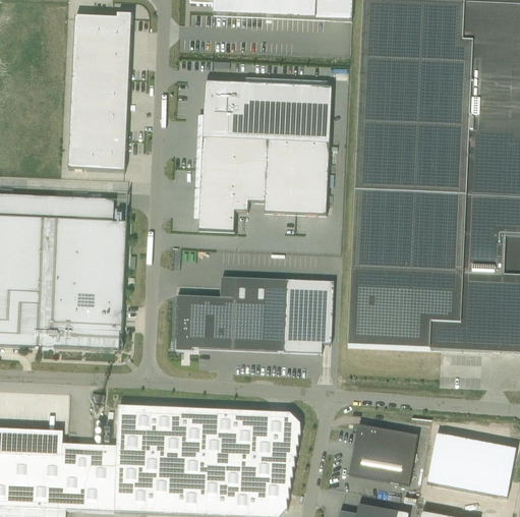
[(192,0),(192,6),(222,8),(221,24),(341,30),(341,0),(192,0)]
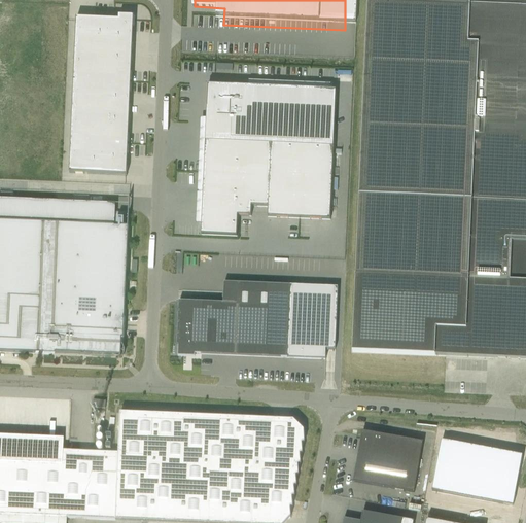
[(363,0),(352,351),(525,360),(525,280),(503,281),(503,244),(525,245),(525,0),(363,0)]
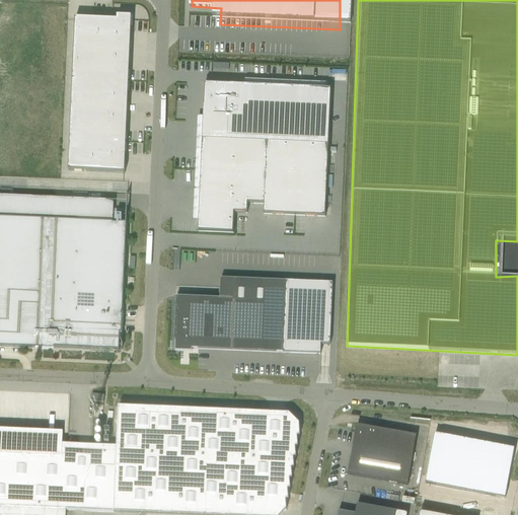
[(135,1),(132,10),(144,13),(147,5),(135,1)]
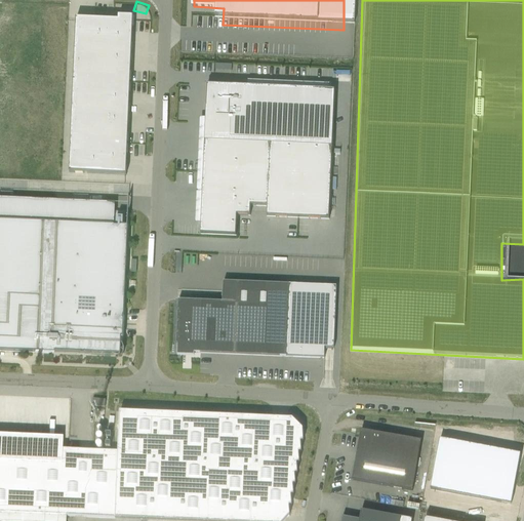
[(117,15),(75,12),(66,167),(123,170),(132,11),(117,10),(117,15)]
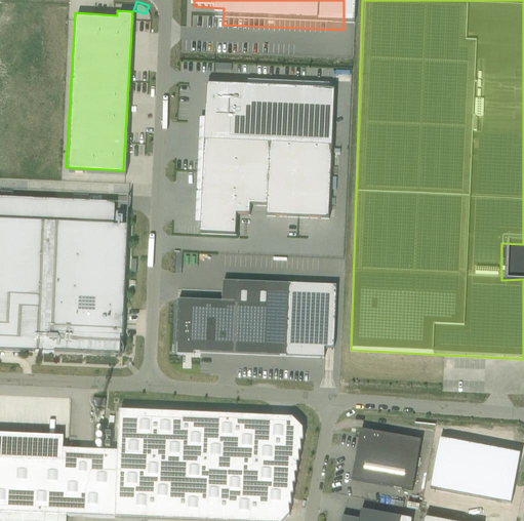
[(200,221),(199,231),(200,231),(235,233),(236,212),(249,212),(250,202),(266,203),(266,213),(328,216),(334,86),(328,86),(246,83),(231,82),(206,81),(205,104),(204,115),(200,221)]
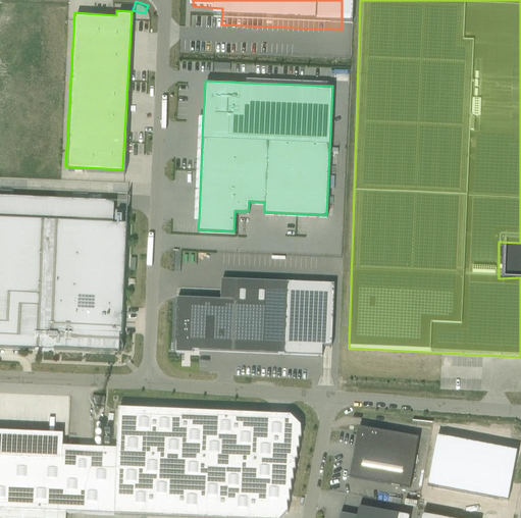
[(121,332),(126,221),(0,215),(0,346),(52,348),(52,346),(103,349),(103,345),(119,346),(120,332),(121,332)]
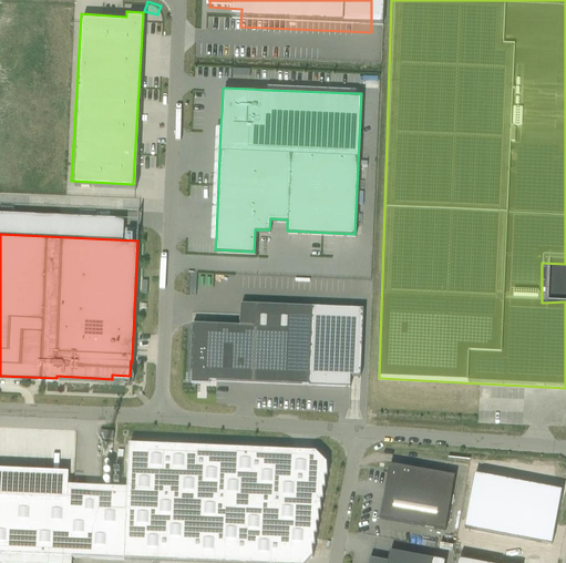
[(193,320),(191,377),(309,381),(312,304),(240,300),(239,323),(193,320)]
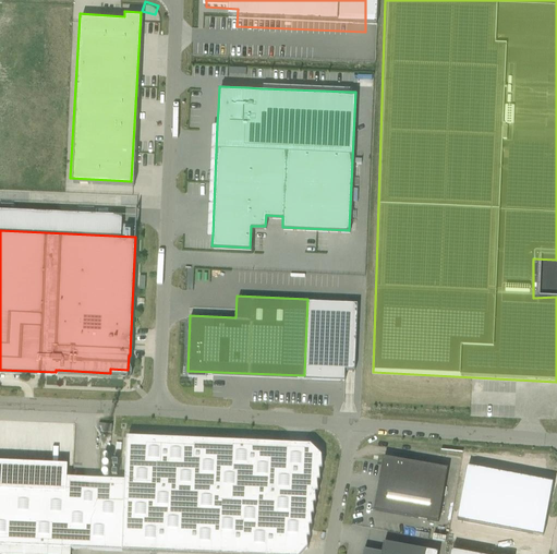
[(346,299),(307,298),(304,376),(341,376),(346,299)]
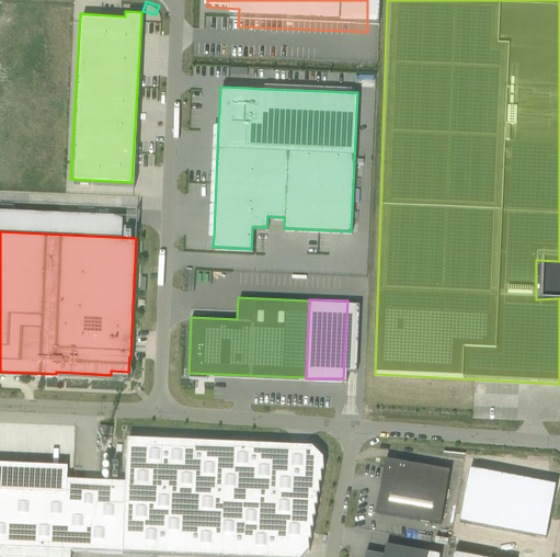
[(111,432),(112,423),(99,422),(98,430),(111,432)]
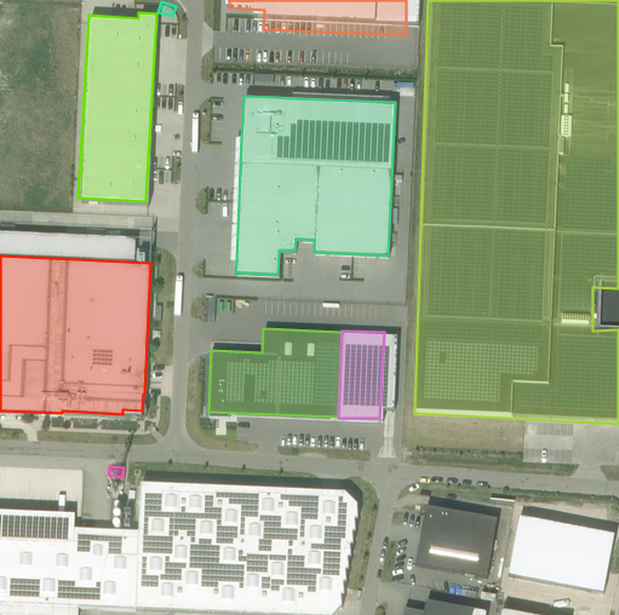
[(497,516),(425,504),(416,563),(486,575),(497,516)]
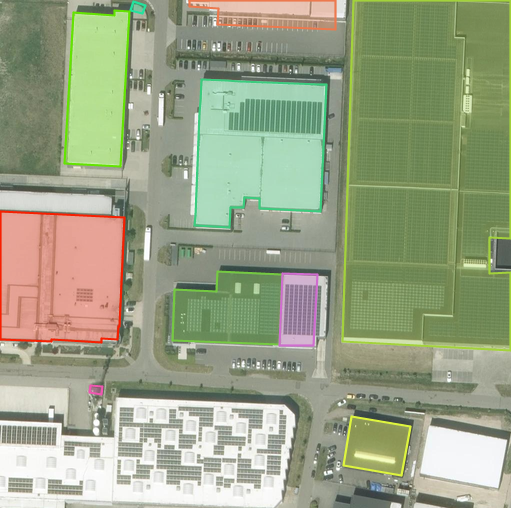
[(497,488),(502,465),(507,439),(428,425),(419,473),(481,485),(497,488)]
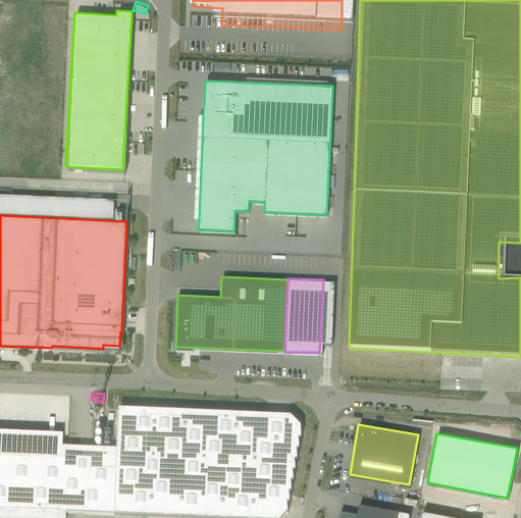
[(63,510),(113,512),(116,446),(0,441),(0,506),(63,509),(63,510)]
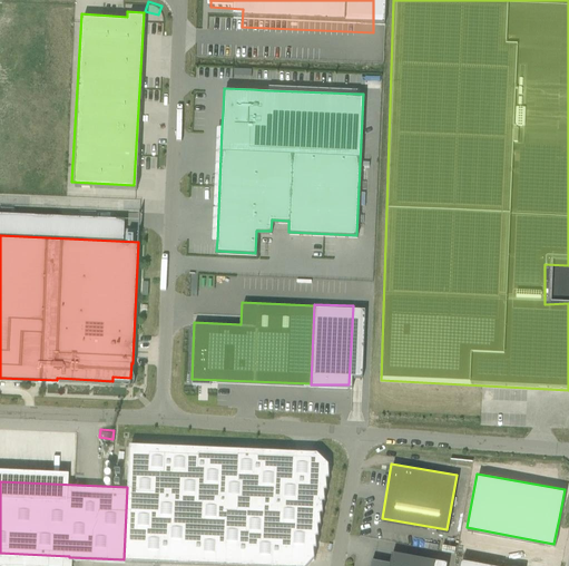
[(0,565),(69,565),(69,557),(69,556),(0,553),(0,565)]
